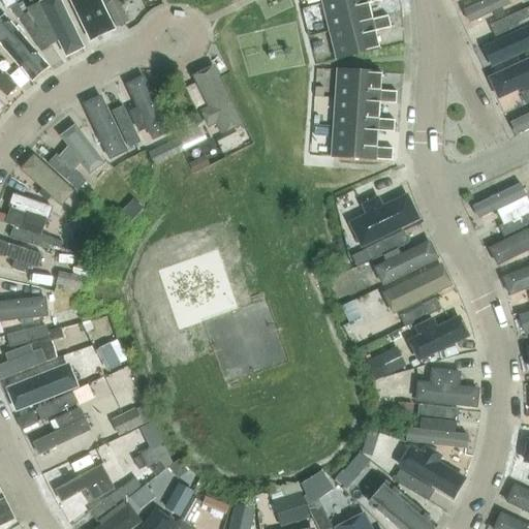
[(117,0),(115,0),(105,5),(117,27),(128,22),(117,0)]
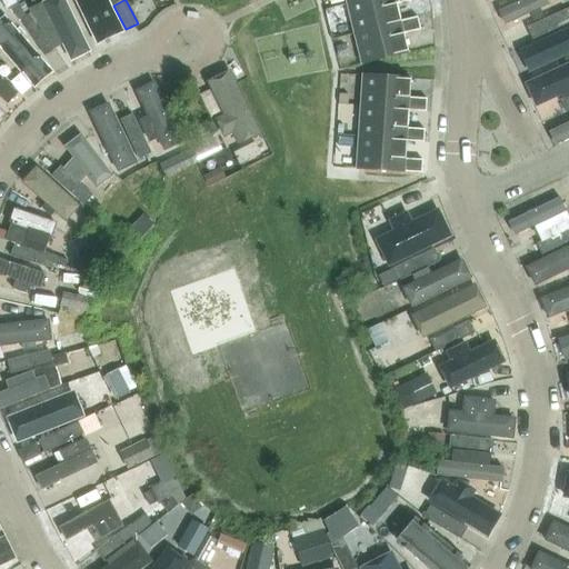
[(400,22),(396,5),(413,0),(412,0),(359,0),(347,3),(353,33),(400,22)]
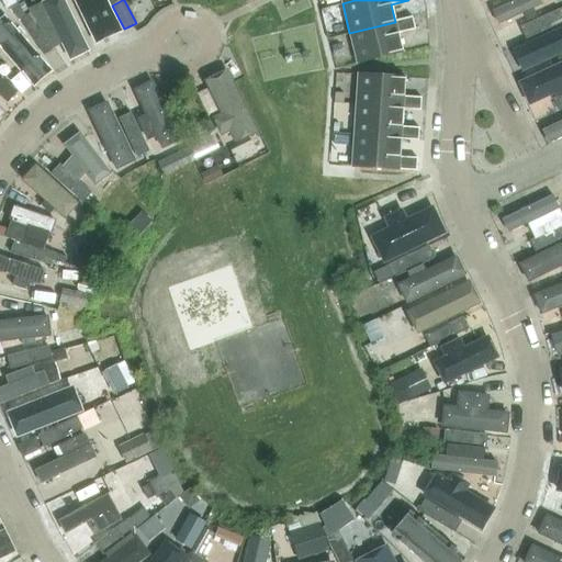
[(523,0),(492,14),(498,29),(543,8),(540,0),(523,0)]
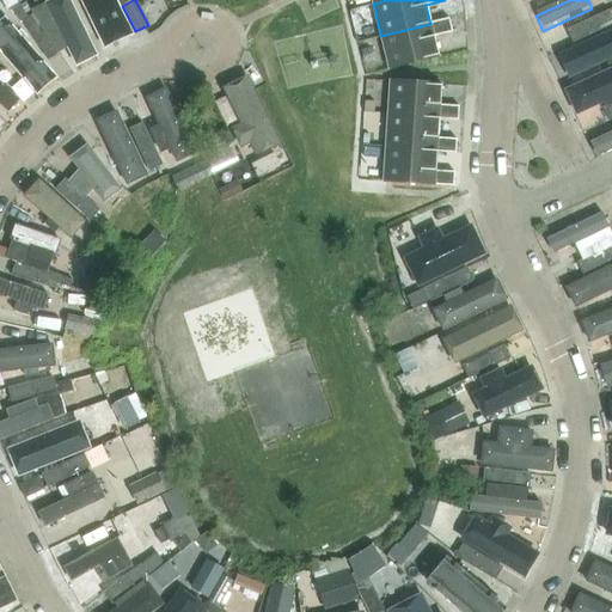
[(85,8),(99,38),(111,32),(97,2),(85,8)]
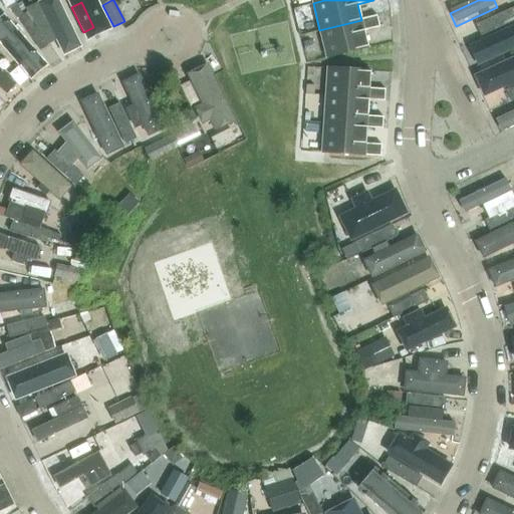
[(513,19),(513,14),(511,7),(475,24),(480,35),(513,19)]
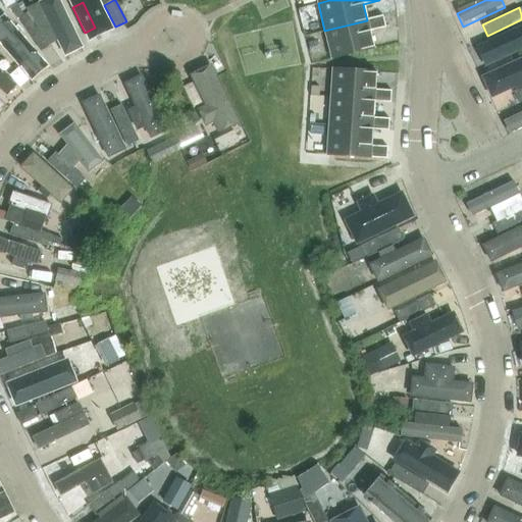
[(73,48),(52,10),(40,17),(61,55),(73,48)]
